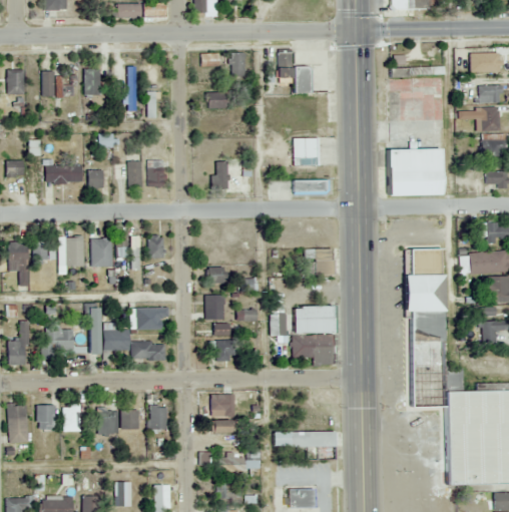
[(67,10),(66,0),(44,0),(45,10),(67,10)]
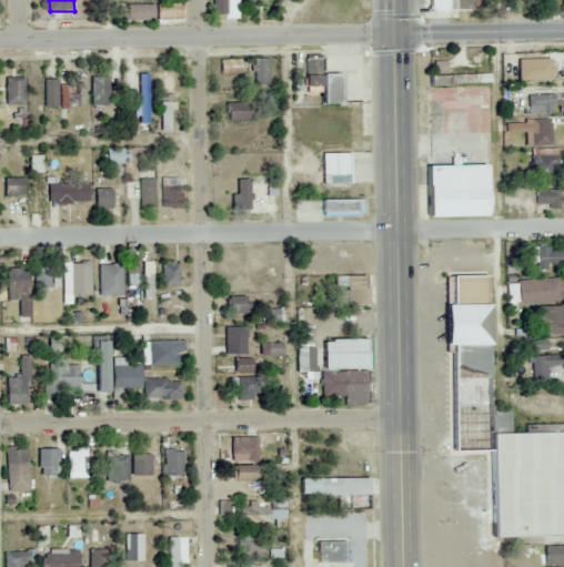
[(215,0),(217,14),(240,13),(240,0),(271,0),(215,0)]
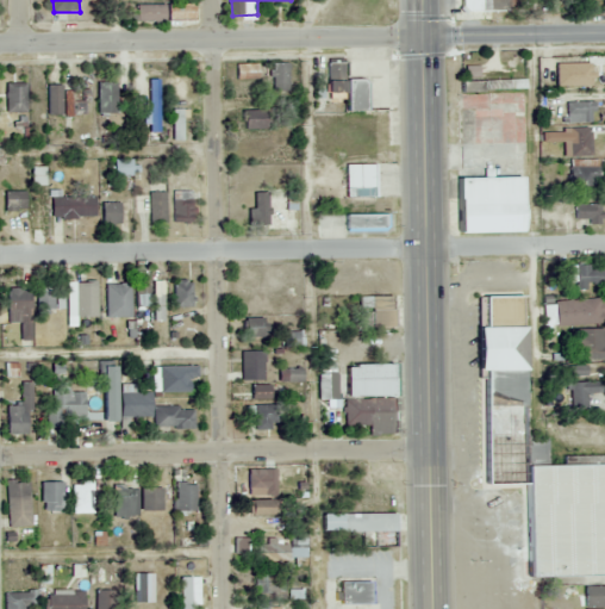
[(463,0),(463,11),(518,11),(517,0),(463,0)]
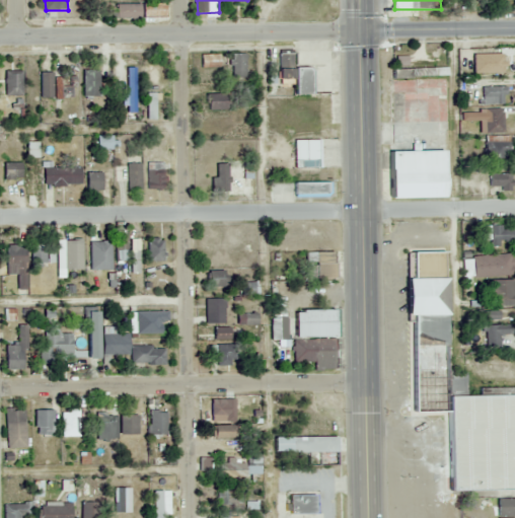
[(168,17),(168,3),(117,3),(117,17),(168,17)]
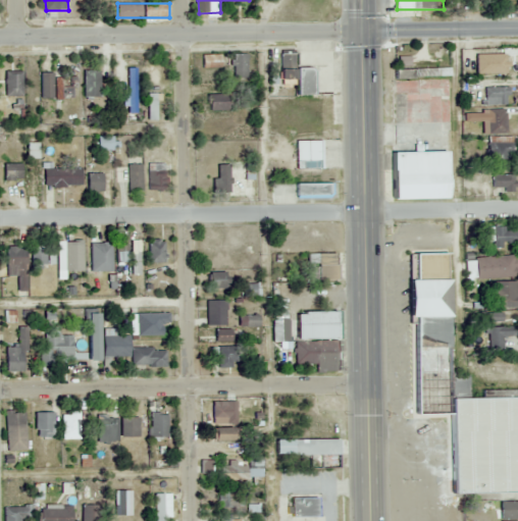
[(251,53),(235,53),(235,75),(251,75),(251,53)]
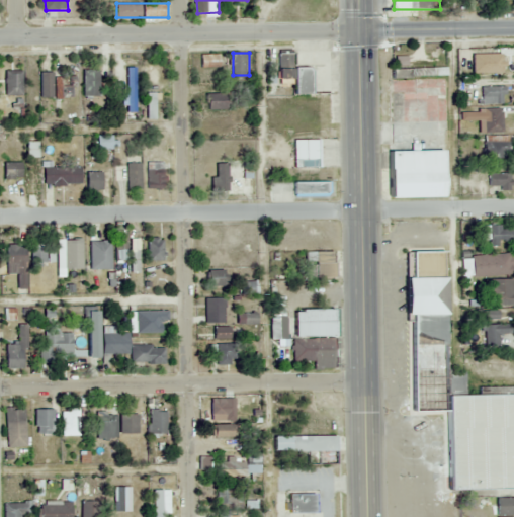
[(281,53),(281,85),(296,85),(296,94),(315,94),(315,67),(294,67),(294,53),(281,53)]
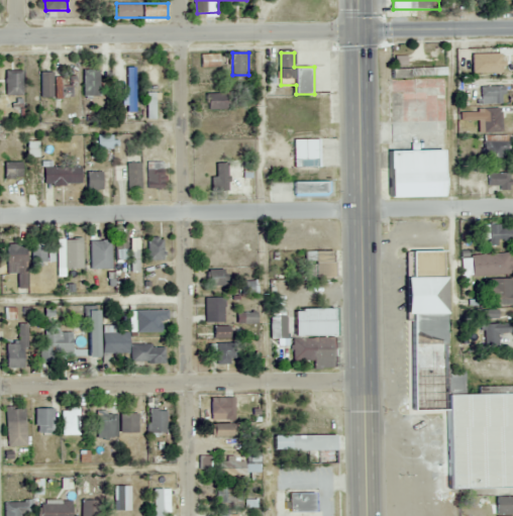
[(223,54),(203,54),(203,68),(223,68),(223,54)]
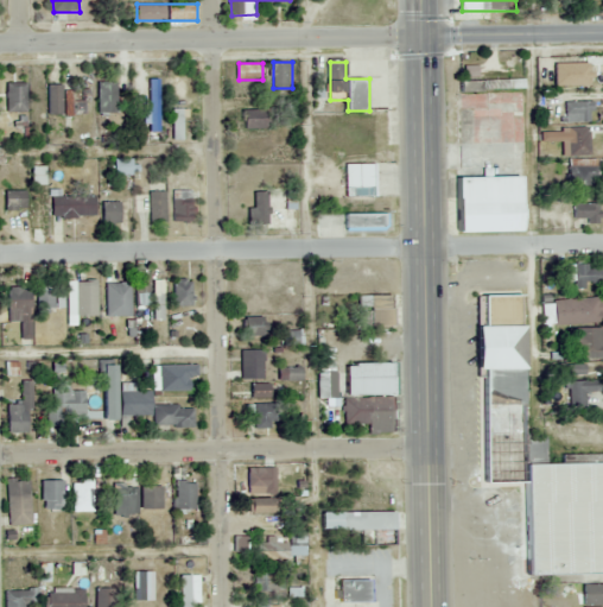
[(103,112),(121,112),(121,81),(103,81),(103,112)]
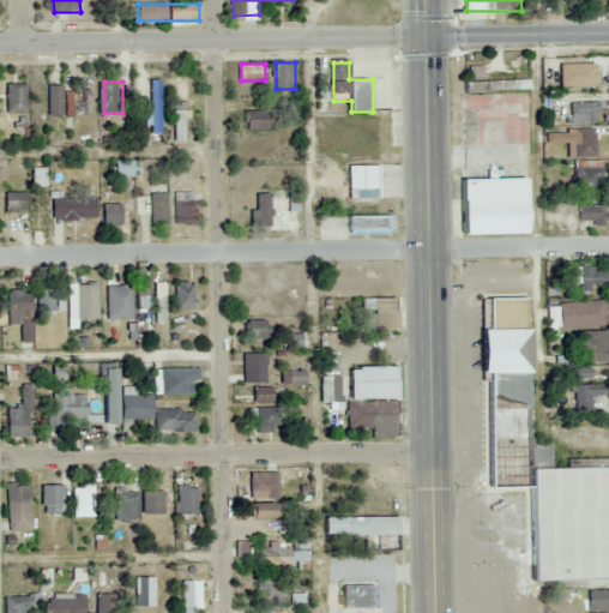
[(10,113),(30,113),(30,83),(10,83),(10,113)]
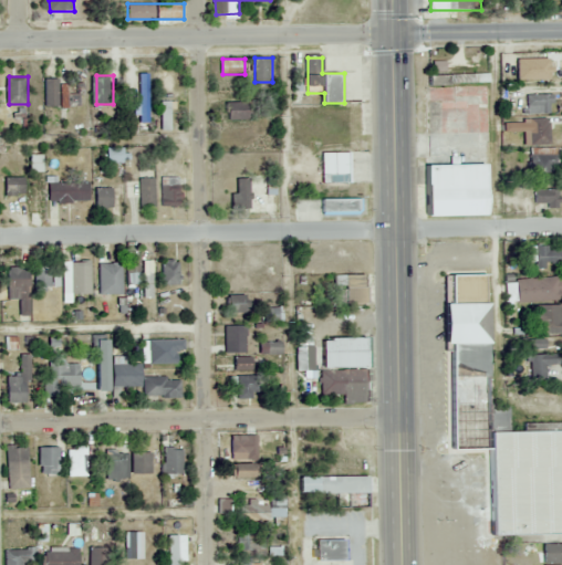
[(61,106),(61,79),(47,79),(48,106),(61,106)]
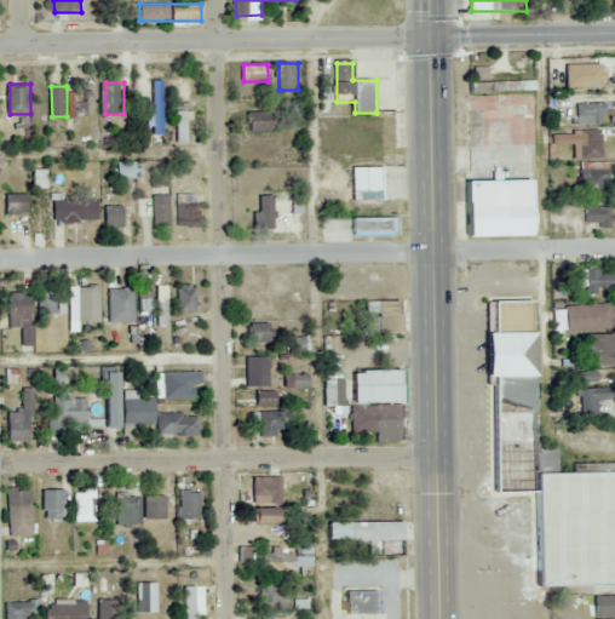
[(92,116),(92,89),(73,89),(73,116),(92,116)]
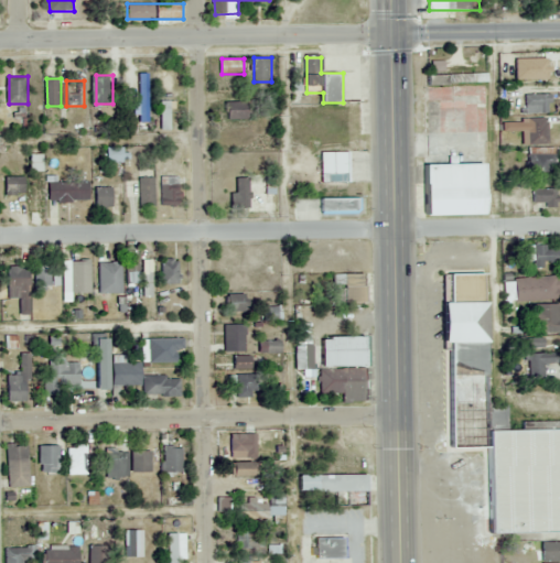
[(552,94),(528,94),(528,112),(552,112),(552,94)]
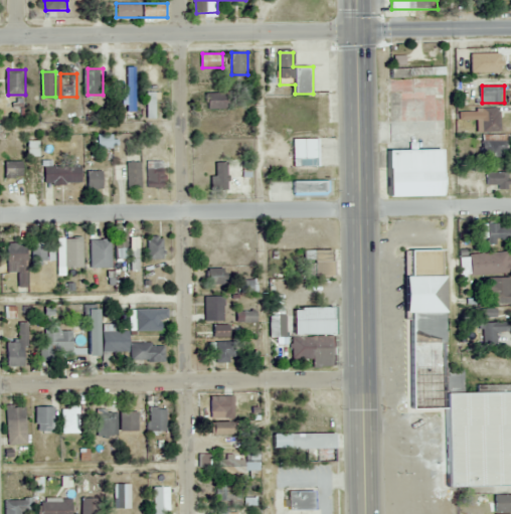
[(158,92),(147,92),(147,119),(158,119),(158,92)]
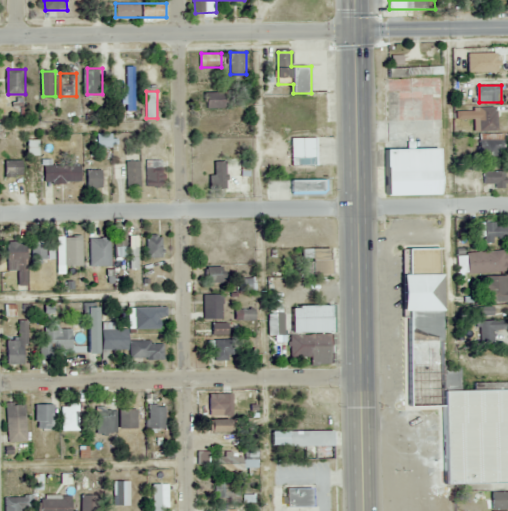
[(225,108),(225,92),(206,92),(206,108),(225,108)]
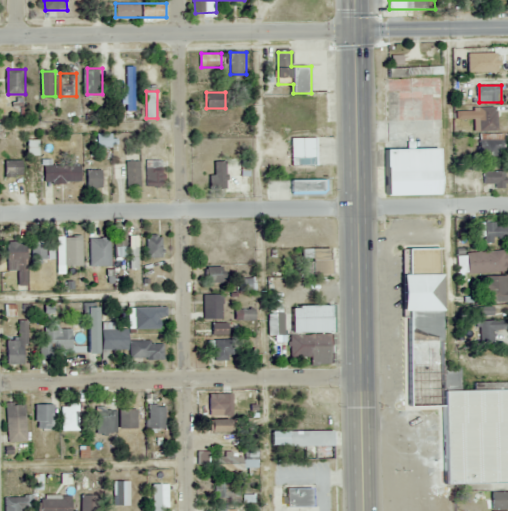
[(481,107),(481,130),(499,130),(499,107),(481,107)]
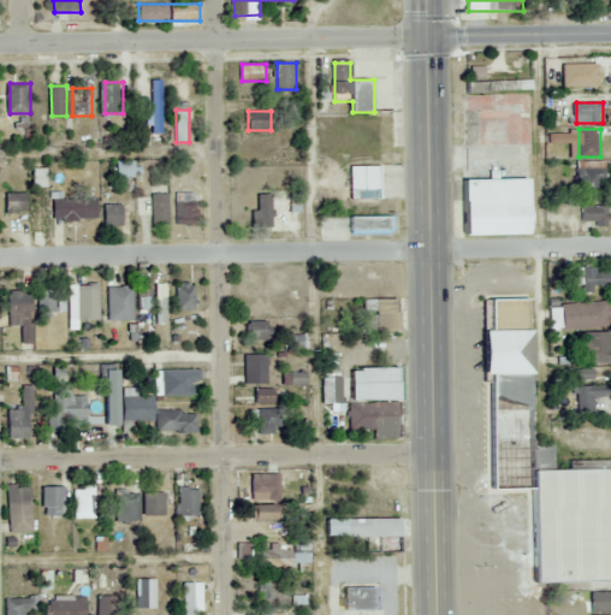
[(610,161),(580,161),(580,187),(610,187),(610,161)]
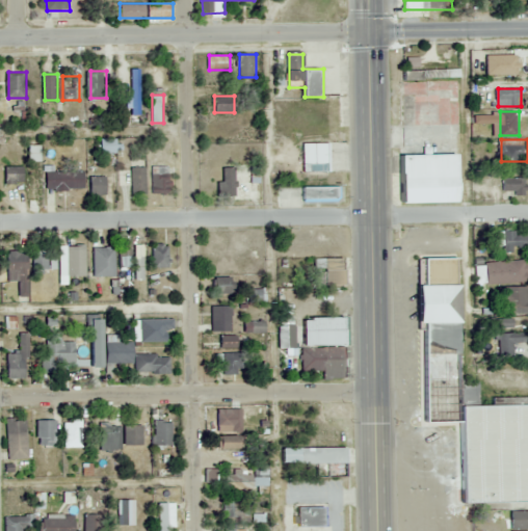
[(305,142),(305,171),(332,171),(332,142),(305,142)]
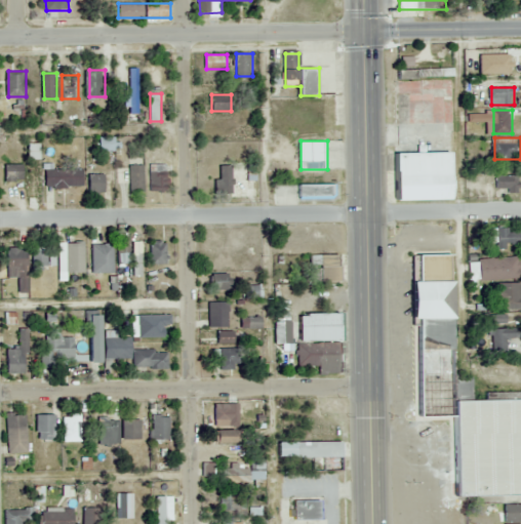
[(40,159),(40,144),(29,144),(29,159),(40,159)]
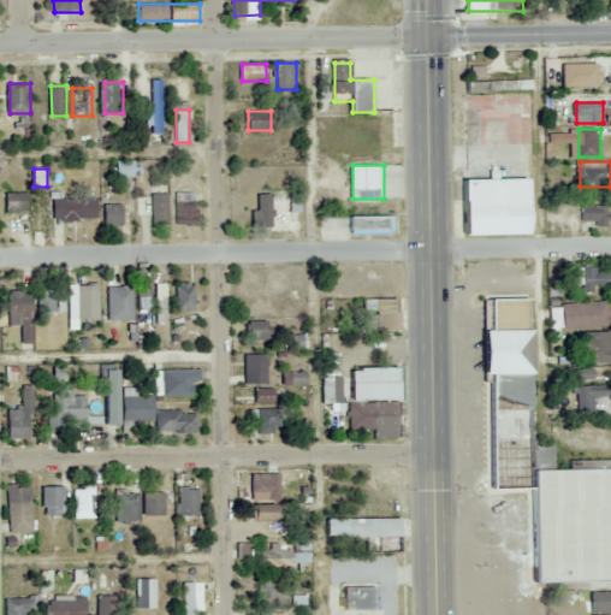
[(463,178),(463,234),(529,234),(529,178),(463,178)]
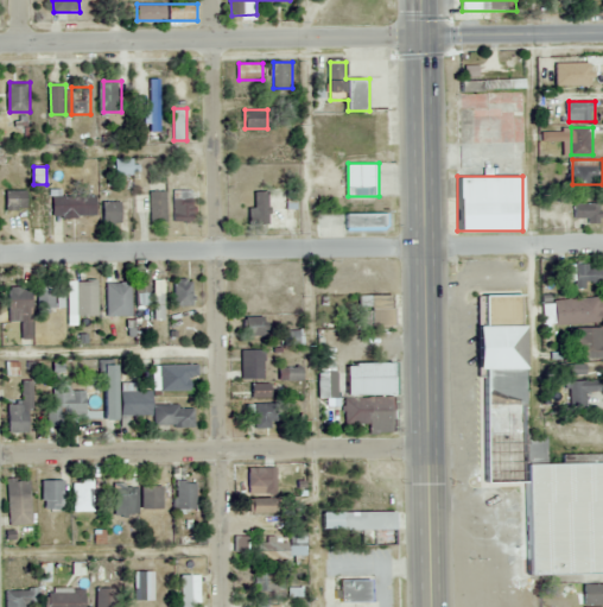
[(176,221),(197,221),(197,189),(176,189),(176,221)]
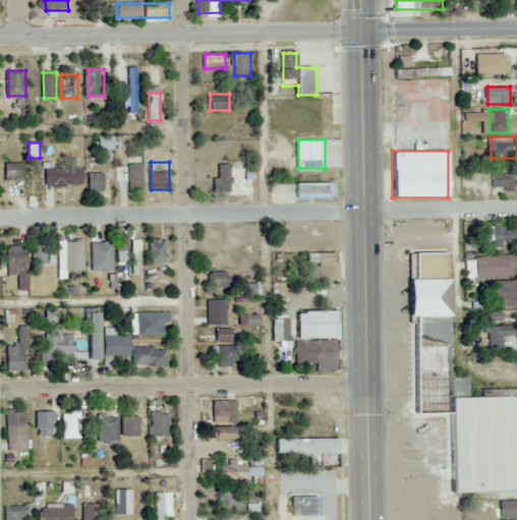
[(24,180),(24,164),(7,164),(7,180),(24,180)]
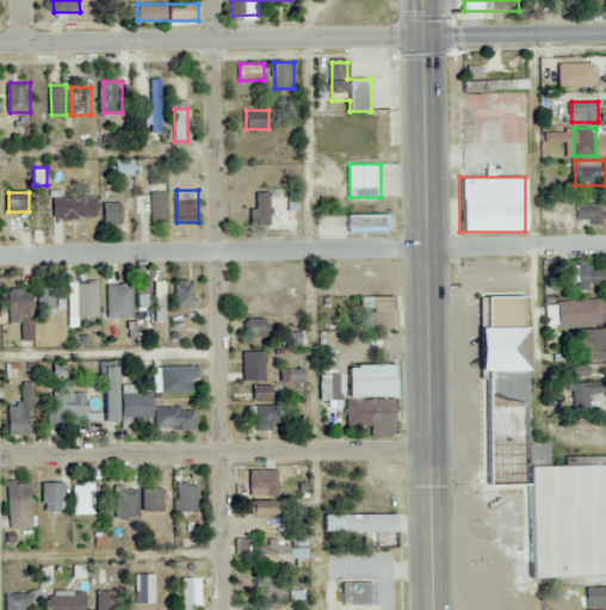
[(153,192),(153,223),(171,223),(171,192),(153,192)]
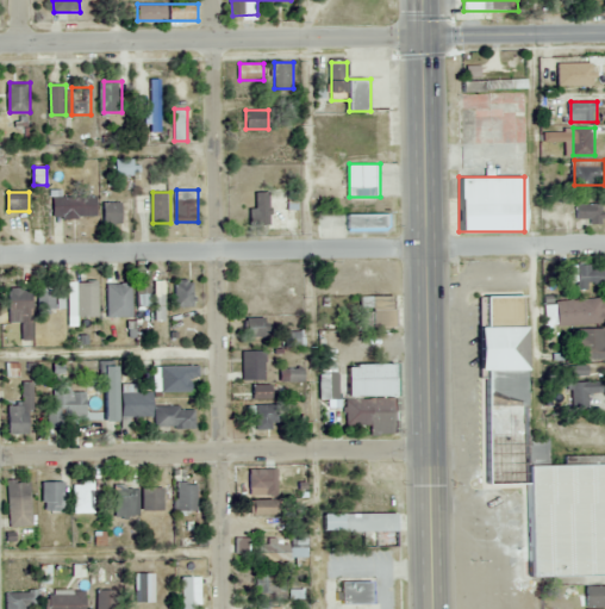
[(270,224),(270,192),(255,192),(255,224),(270,224)]
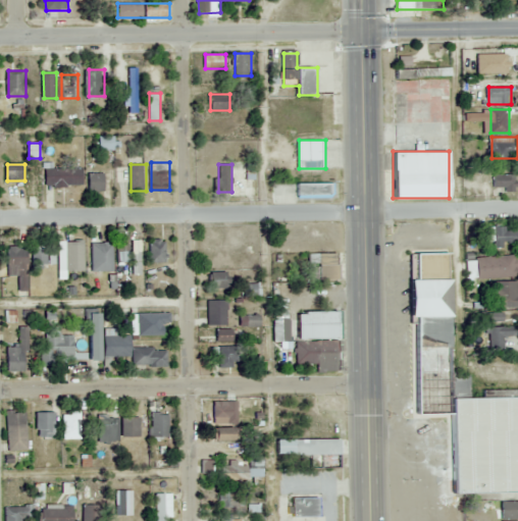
[(84,168),(47,168),(47,186),(84,186),(84,168)]
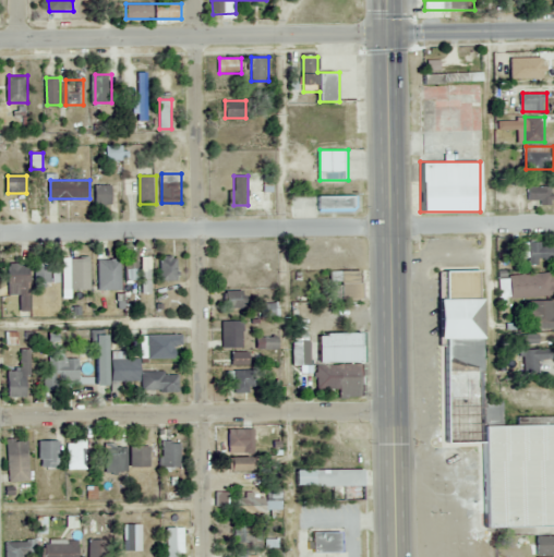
[(113,185),(96,185),(96,205),(113,205),(113,185)]
